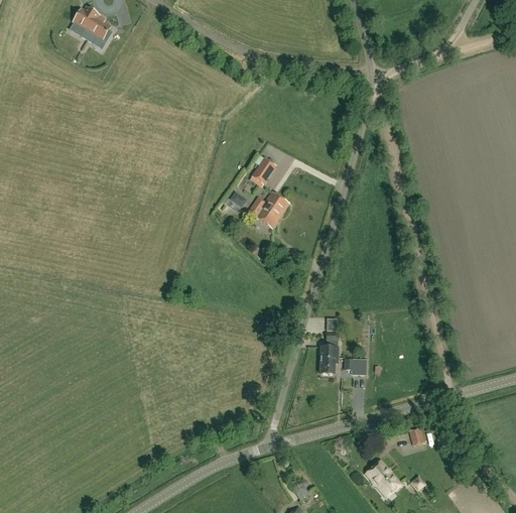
[(143,26),(140,0),(118,0),(120,28),(143,26)]
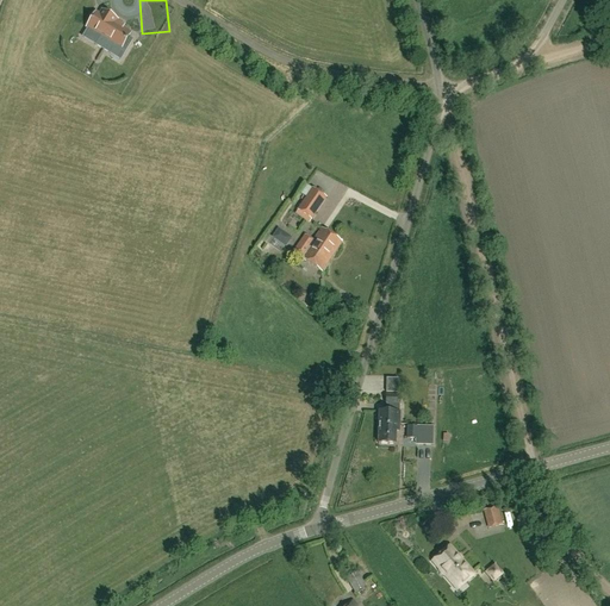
[(93,8),(85,24),(98,32),(93,41),(109,49),(111,43),(122,49),(130,36),(125,32),(128,29),(112,19),(114,16),(99,6),(97,11),(93,8)]
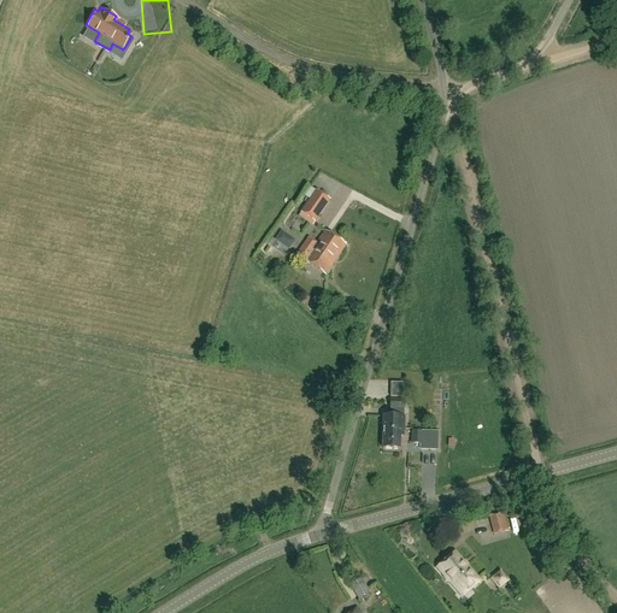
[(315,183),(323,169),(316,165),(307,178),(315,183)]
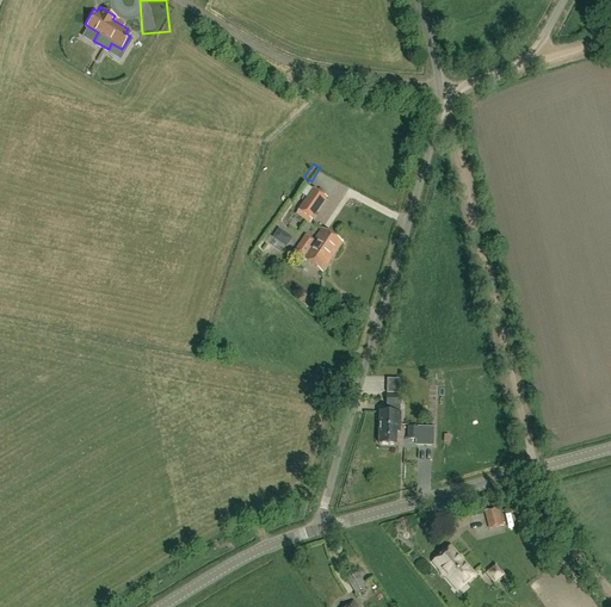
[(310,218),(326,196),(312,186),(297,209),(310,218)]
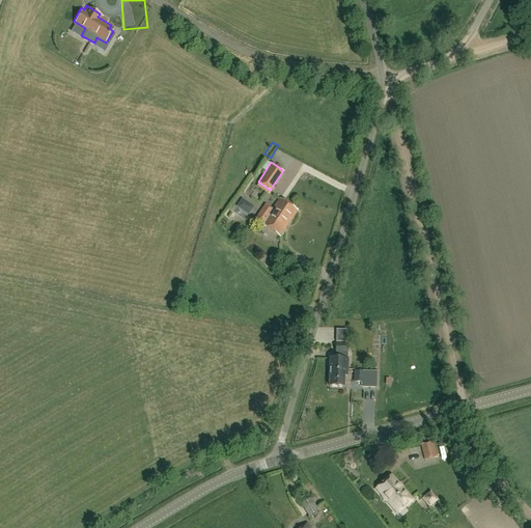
[(255,195),(262,199),(266,194),(258,190),(255,195)]
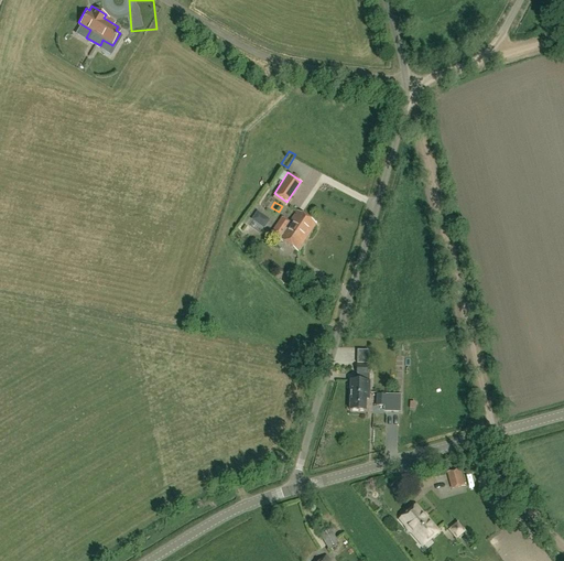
[(273,230),(279,235),(278,237),(296,249),(315,223),(296,209),(290,219),(283,215),(283,216),(281,215),(271,228),(273,230)]
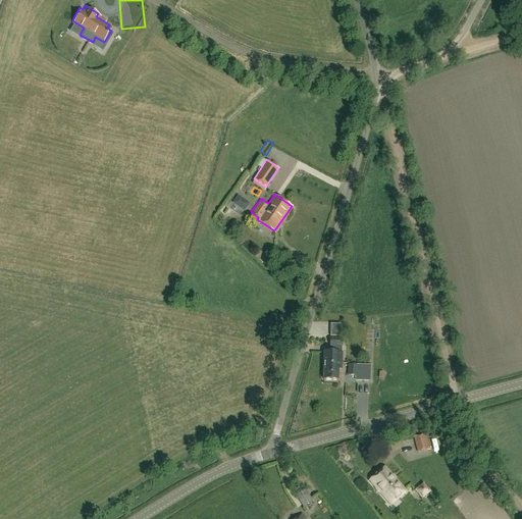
[(238,202),(235,208),(245,214),(248,208),(238,202)]
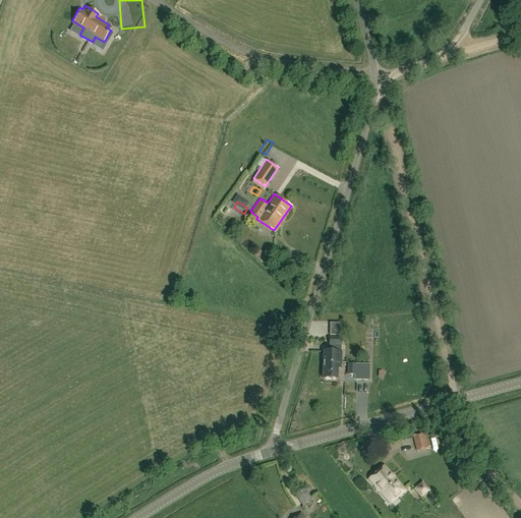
[(340,334),(340,322),(330,321),(330,333),(340,334)]
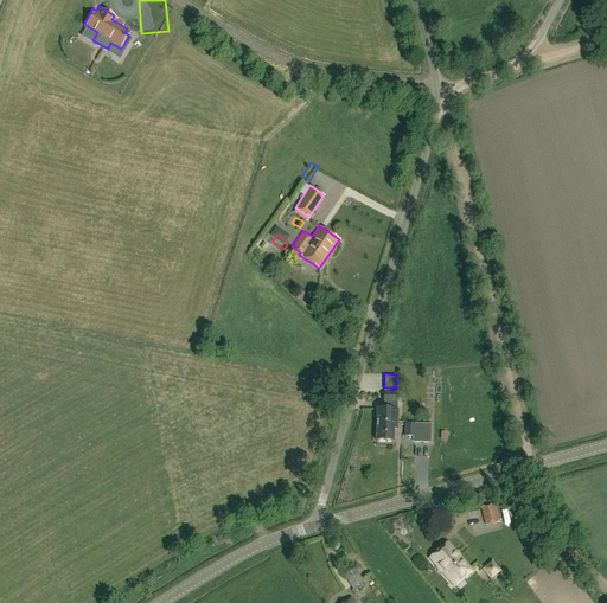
[(385,418),(397,418),(397,406),(397,399),(397,390),(383,389),(383,398),(384,398),(384,406),(377,406),(376,424),(385,425),(385,418)]
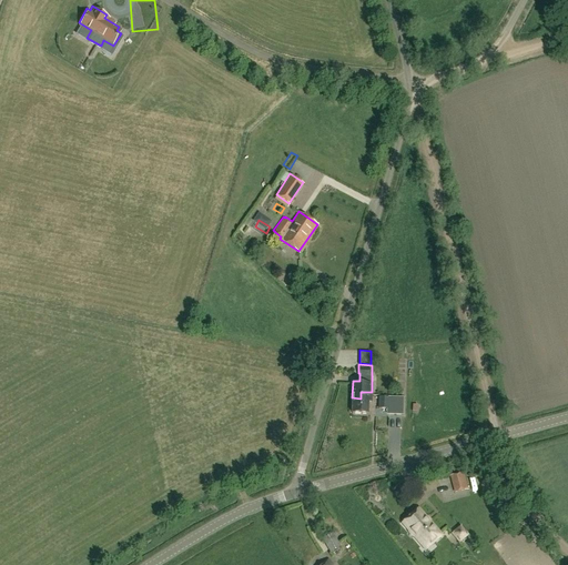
[(361,399),(352,397),(352,411),(367,411),(367,399),(372,399),(372,392),(361,392),(361,399)]
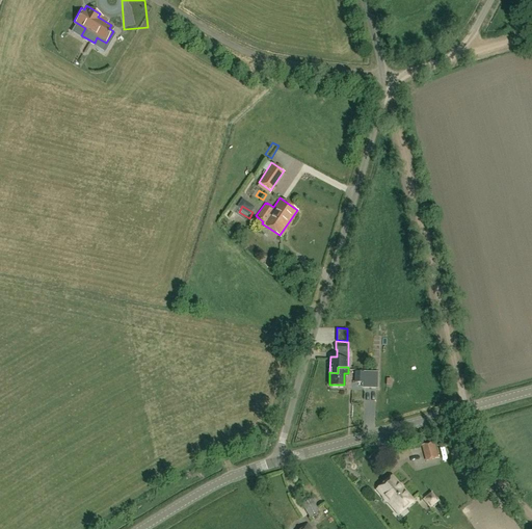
[(364,380),(364,370),(364,369),(354,369),(354,380),(363,380),(364,380)]
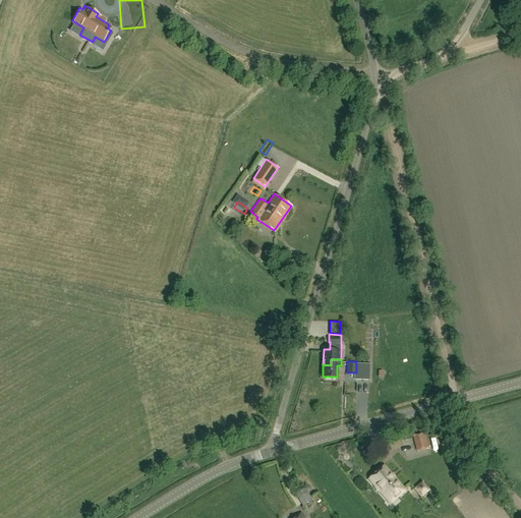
[(369,362),(356,362),(356,372),(355,372),(355,377),(369,378),(369,362)]
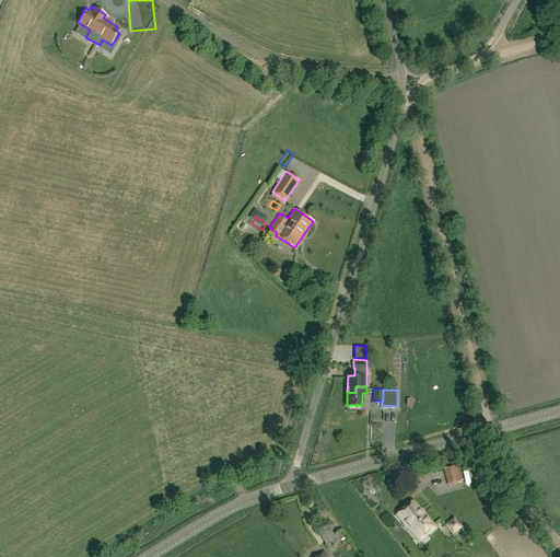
[(448,482),(461,478),(456,464),(445,467),(448,482)]
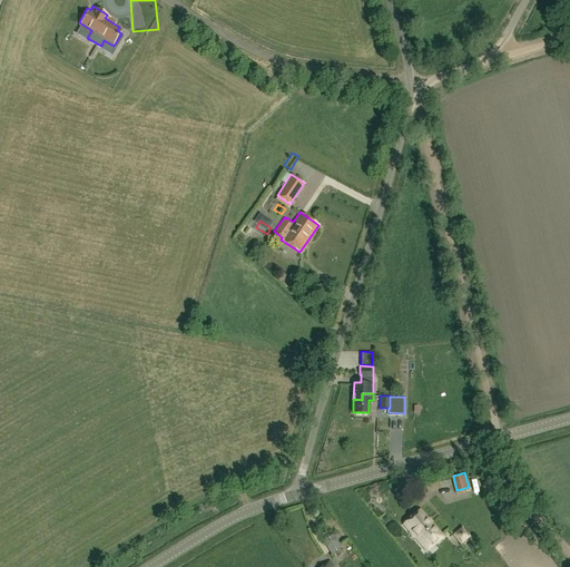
[(420,508),(403,522),(426,549),(443,535),(420,508)]
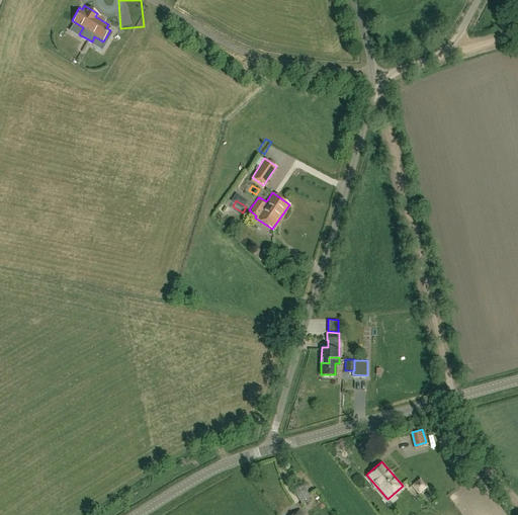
[(301,502),(311,496),(304,484),(294,489),(301,502)]
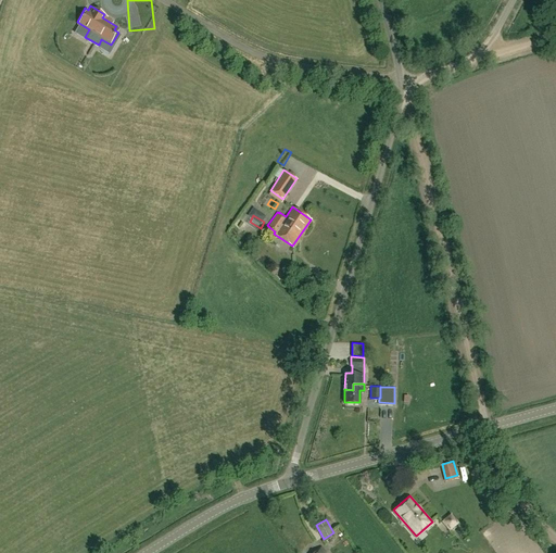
All buildings are outlined.
